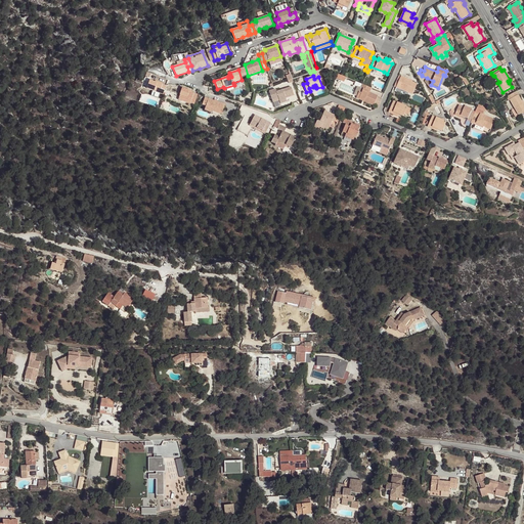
[(412,83),(408,81),(409,79),(401,76),(400,77),(398,77),(394,87),(412,94),(417,84),(412,83)]
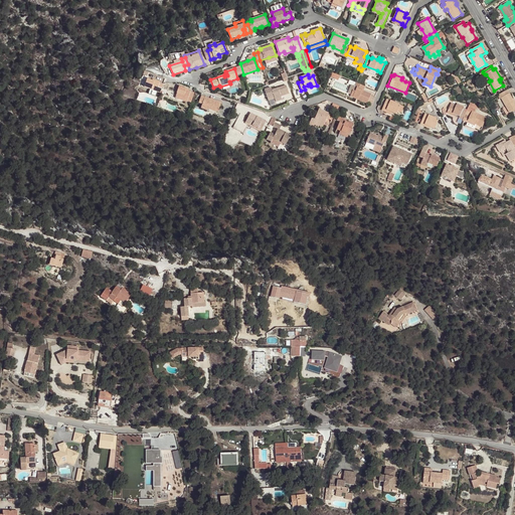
[(160,82),(154,79),(153,81),(147,78),(144,88),(150,90),(149,92),(156,94),(157,92),(160,94),(163,84),(160,83),(160,82)]
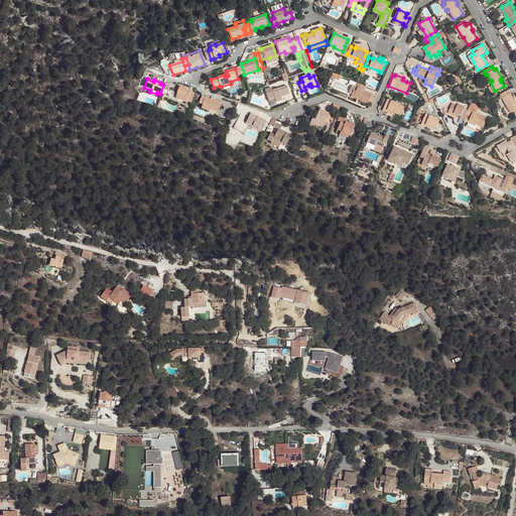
[(364,91),(363,91),(364,86),(357,83),(355,87),(357,88),(356,92),(353,91),(351,96),(359,99),(359,100),(368,104),(372,95),(364,91)]
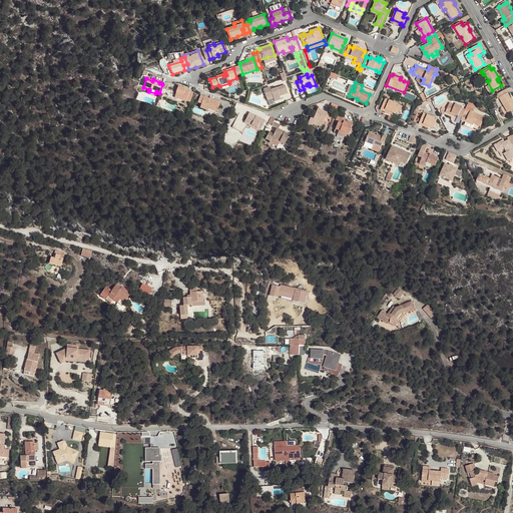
[(285,85),(271,90),(270,87),(264,89),(268,100),(274,98),(275,102),(281,100),(280,96),(278,92),(283,90),(284,94),(288,93),(285,85)]
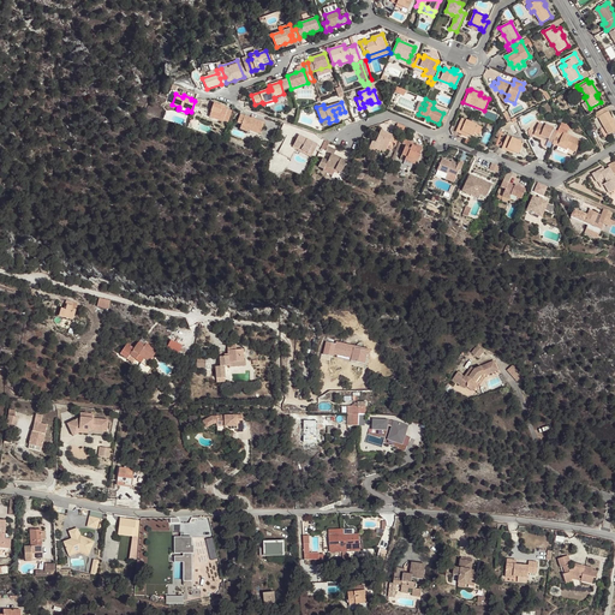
[(232,112),(225,108),(226,107),(214,103),(210,112),(209,118),(219,121),(222,123),(224,121),(228,123),(232,112)]
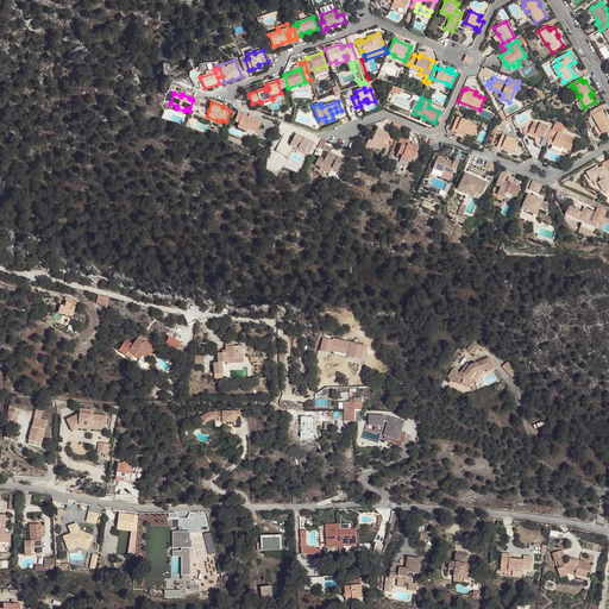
[(608,130),(608,121),(601,106),(590,112),(602,133),(608,130)]
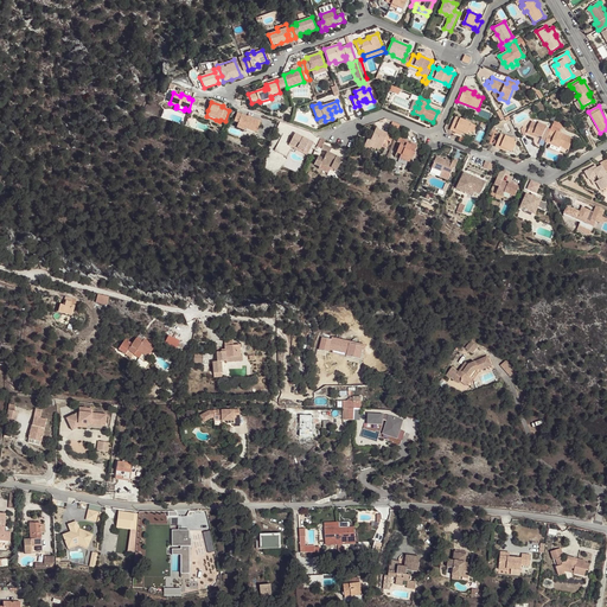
[(442,113),(438,112),(433,122),(438,125),(442,113)]
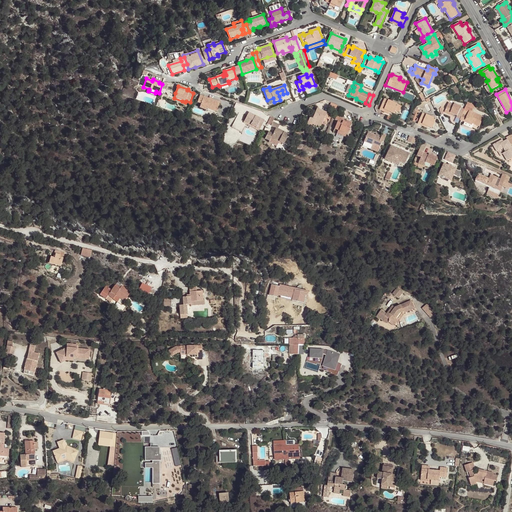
[(209,98),(200,95),(197,102),(201,103),(199,108),(206,110),(206,108),(216,112),(220,102),(211,99),(209,98)]
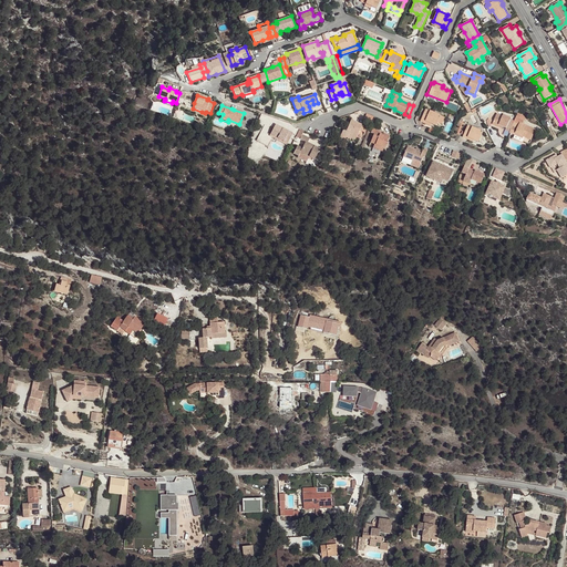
[(425,109),(421,122),(424,124),(425,122),(431,124),(436,126),(441,115),(425,109)]
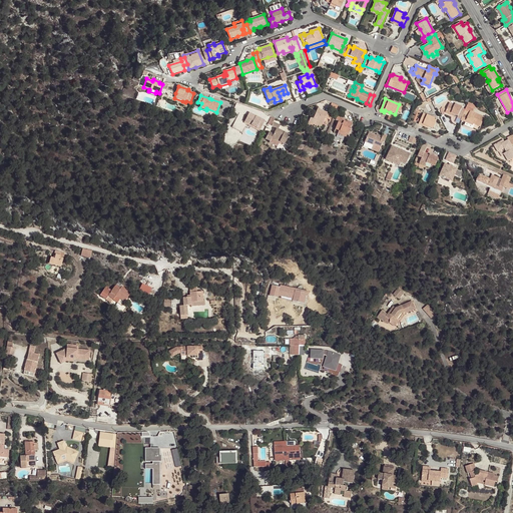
[(461,119),(461,120),(465,122),(466,120),(474,124),(480,127),(485,117),(473,112),(476,105),(469,102),(465,110),(461,119)]
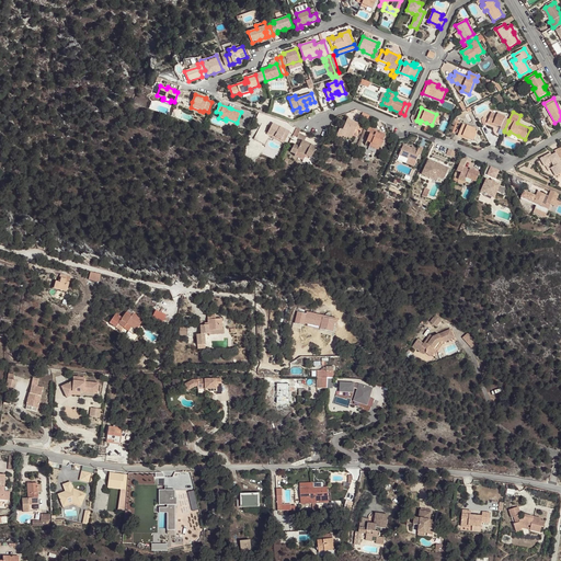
[(497,115),(491,113),(487,123),(493,126),(494,124),(497,126),(501,127),(500,129),(504,130),(508,121),(504,118),(497,115)]
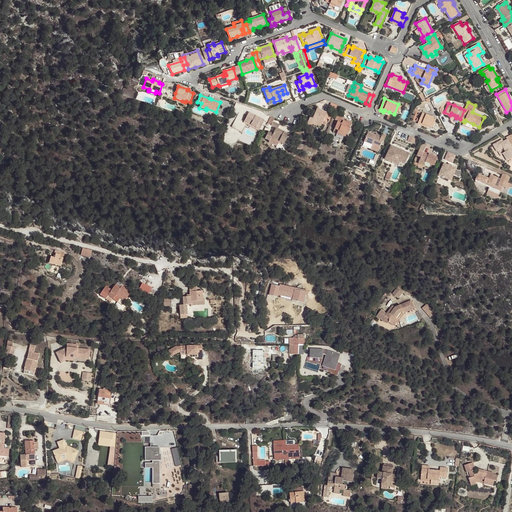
[(329,114),(317,109),(312,118),(310,117),(307,123),(316,127),(317,125),(321,126),(324,118),(327,119),(329,114)]
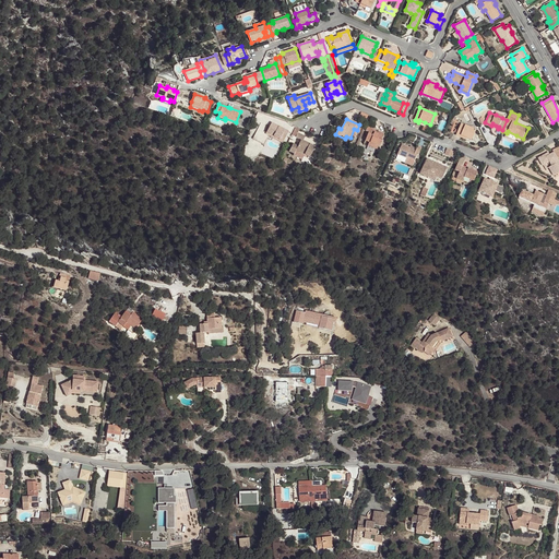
[(284,131),(277,128),(278,127),(271,122),(265,133),(283,142),(288,131),(285,130),(284,131)]
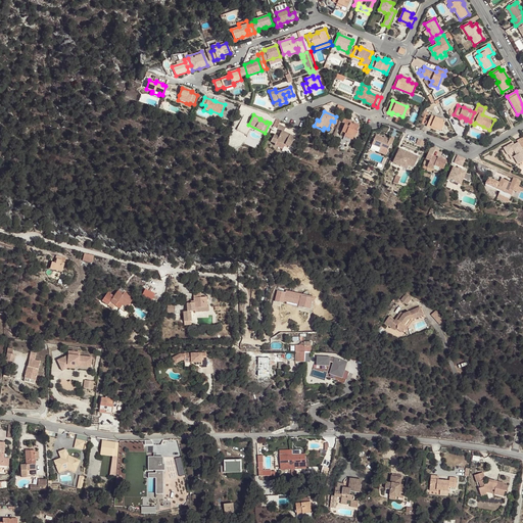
[(445,122),(431,115),(427,127),(430,129),(431,127),(437,130),(441,132),(445,122)]
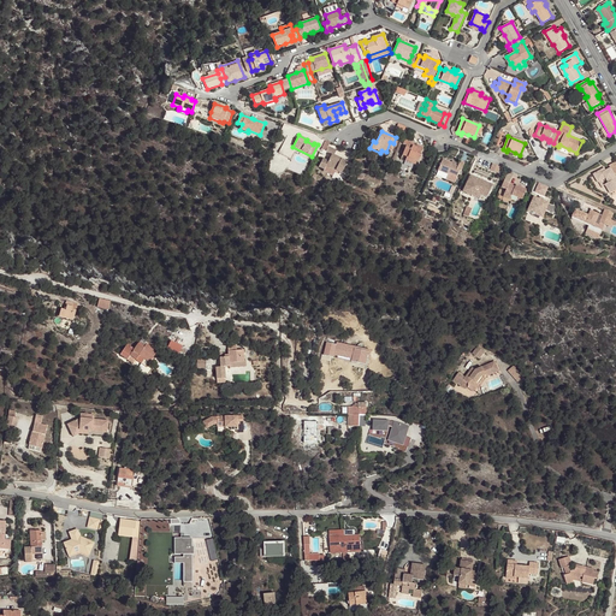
[(422,147),(416,144),(415,147),(413,146),(413,144),(408,142),(402,155),(407,158),(418,161),(422,147)]
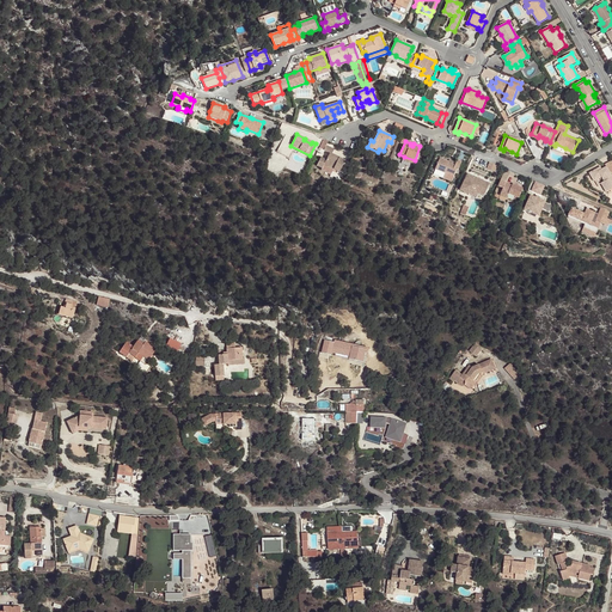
[(320,158),(316,166),(322,169),(324,165),(334,170),(340,172),(346,161),(331,154),(334,150),(325,146),(323,151),(330,153),(326,160),(320,158)]
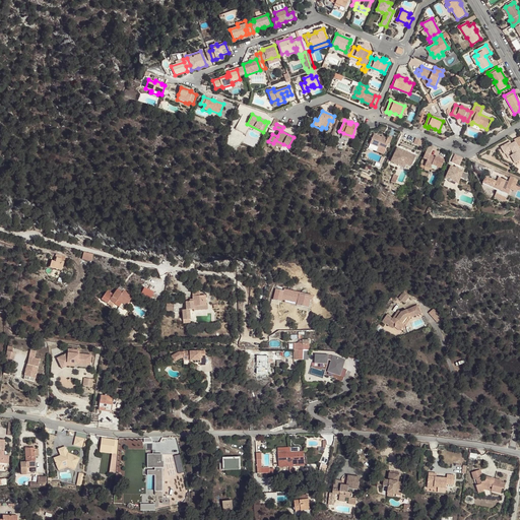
[(393,137),(389,136),(387,140),(384,140),(381,138),(381,137),(374,134),(370,144),(379,147),(379,146),(386,149),(388,144),(389,145),(393,137)]
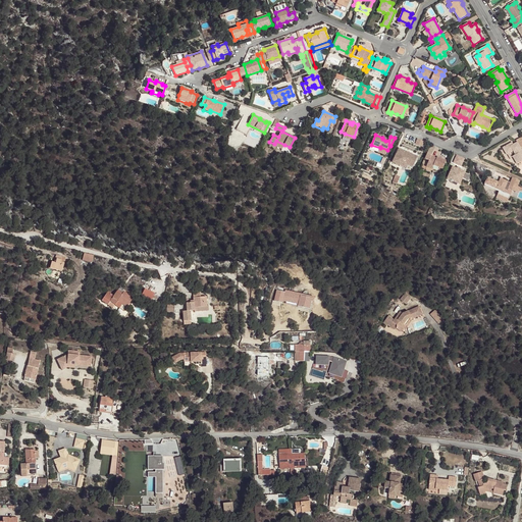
[(521,146),(521,136),(516,140),(517,142),(511,146),(510,144),(503,148),(507,155),(509,154),(513,151),(515,155),(512,157),(517,164),(521,161),(521,150),(520,148),(521,146)]
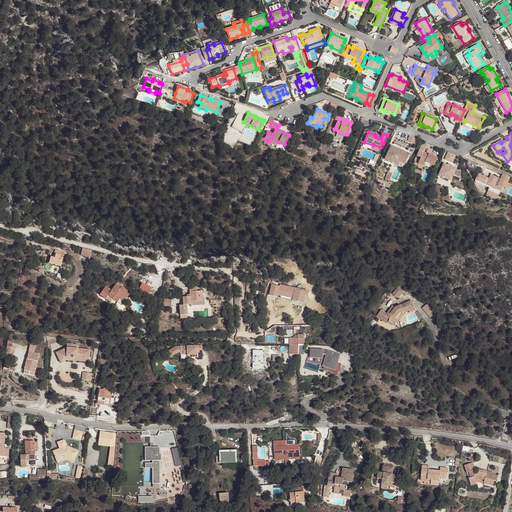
[(271,138),(269,141),(269,142),(277,146),(279,142),(271,138)]
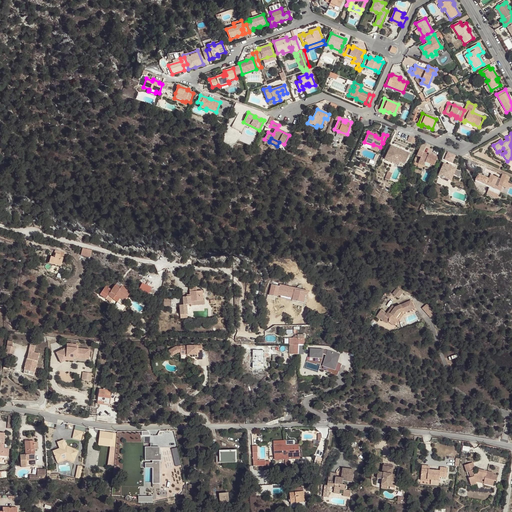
[(438,158),(431,155),(431,157),(423,154),(426,146),(422,144),(417,156),(421,157),(418,164),(424,166),(426,162),(434,166),(438,158)]
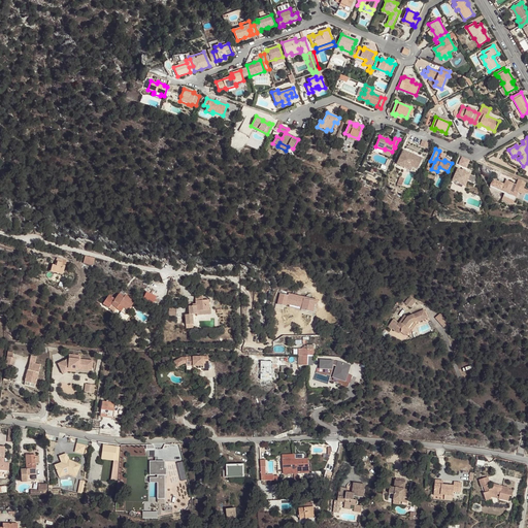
[(418,169),(422,159),(403,151),(399,161),(413,167),(418,169)]
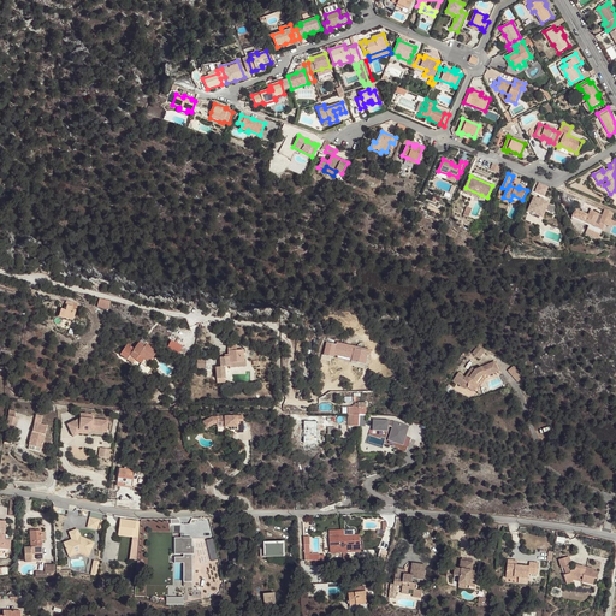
[(548,188),(539,184),(537,193),(544,196),(548,188)]
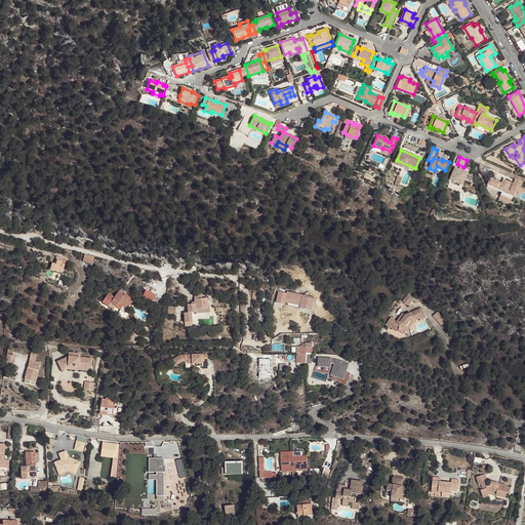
[(410,166),(397,160),(395,163),(409,169),(410,166)]
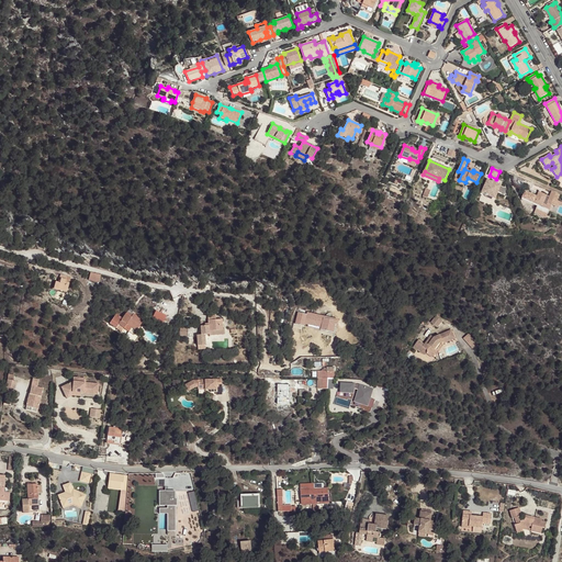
[(495,199),(501,186),(495,183),(495,181),(493,180),(493,182),(492,183),(490,183),(491,181),(487,180),(482,193),(485,194),(489,198),(490,199),(492,199),(492,198),(495,199)]
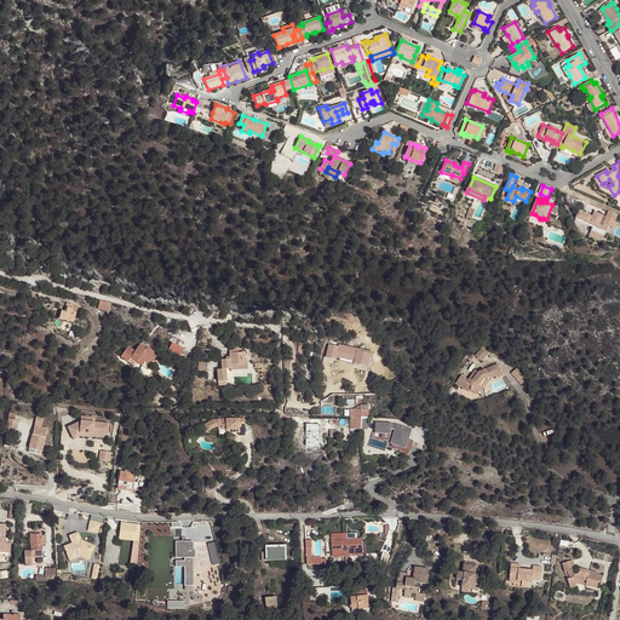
[(606,219),(603,217),(603,216),(595,212),(590,224),(593,227),(591,230),(604,235),(607,231),(609,227),(612,228),(618,216),(609,211),(607,217),(606,219)]
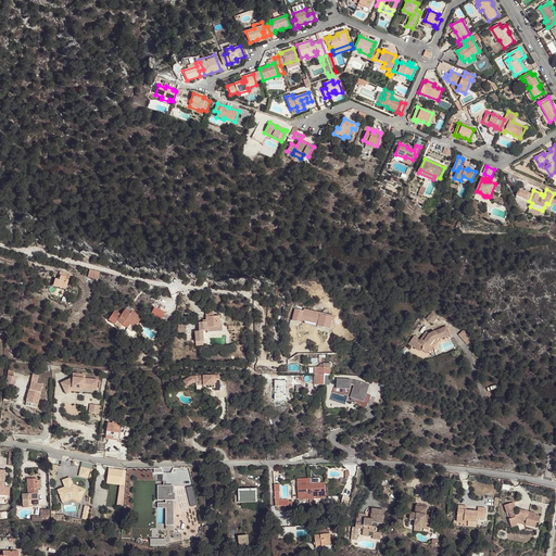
[(99,273),(89,270),(88,278),(98,280),(99,273)]
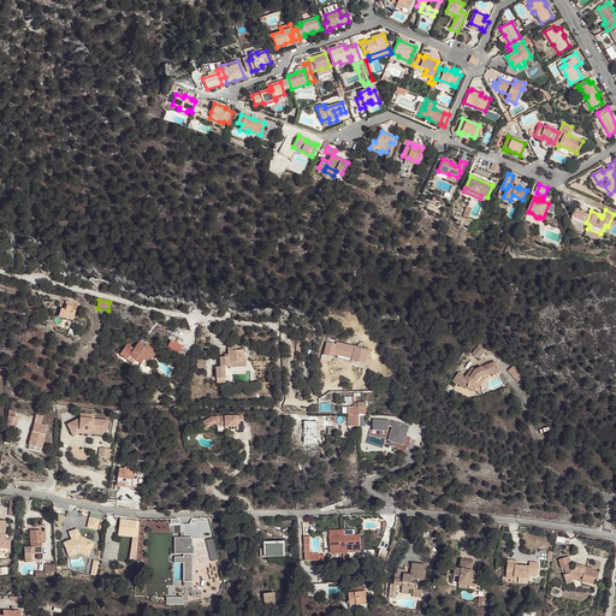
[(78,304),(66,301),(64,309),(61,309),(59,317),(64,318),(65,315),(73,319),(78,304)]
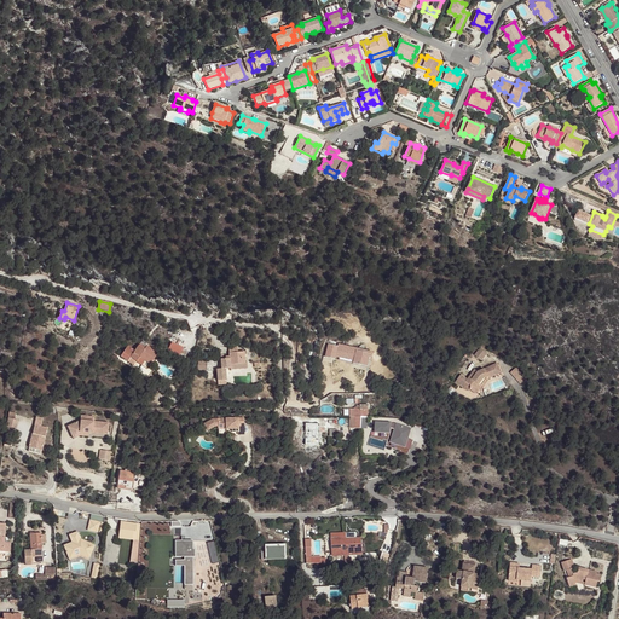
[(169,342),(166,352),(179,357),(183,346),(169,342)]
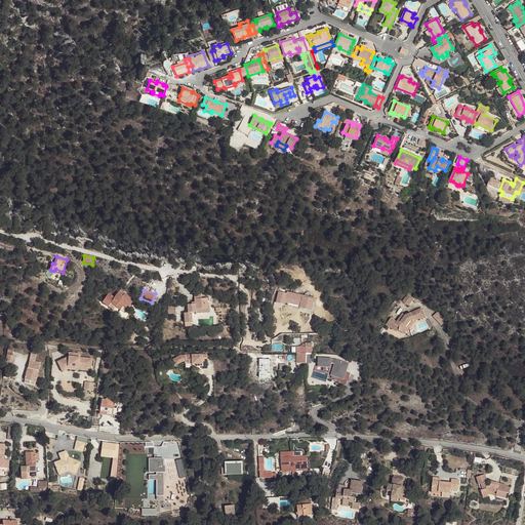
[(127,309),(134,299),(125,293),(122,296),(118,293),(114,297),(109,293),(103,303),(108,307),(111,304),(115,307),(120,310),(123,306),(127,309)]
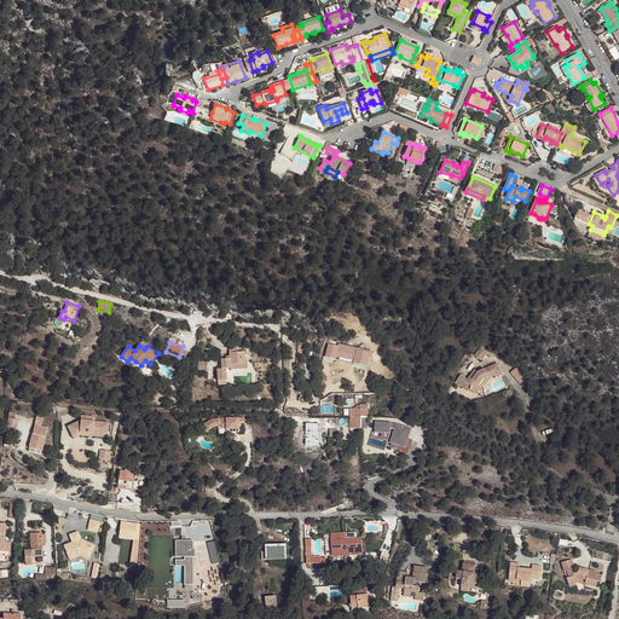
[(325,346),(323,358),(333,360),(333,358),(334,353),(337,353),(337,359),(352,362),(351,364),(364,366),(368,354),(354,352),(354,350),(340,346),(339,351),(335,351),(335,347),(325,346)]
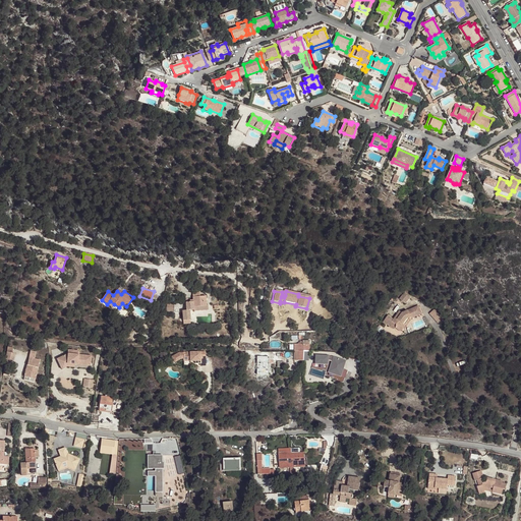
[(207,305),(207,296),(199,296),(199,292),(192,293),(193,300),(193,301),(190,302),(186,302),(186,310),(182,311),(183,321),(190,320),(189,310),(194,309),(194,306),(207,305)]
